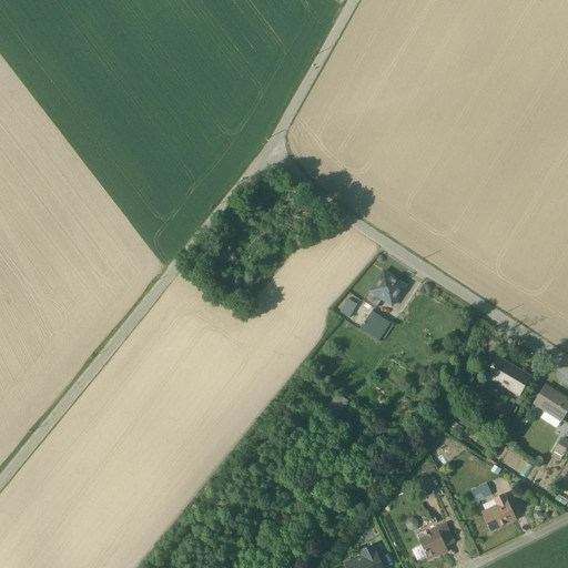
[(383,273),(363,303),(375,311),(381,302),(391,307),(404,287),(383,273)]
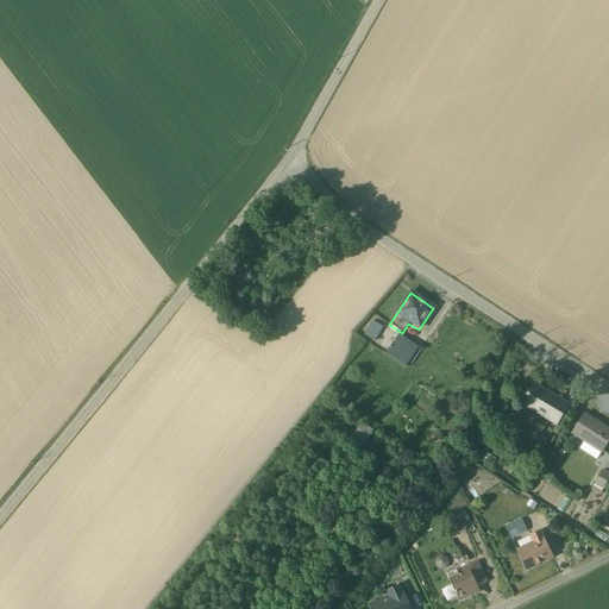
[(383,328),(372,321),(364,336),(375,343),(383,328)]
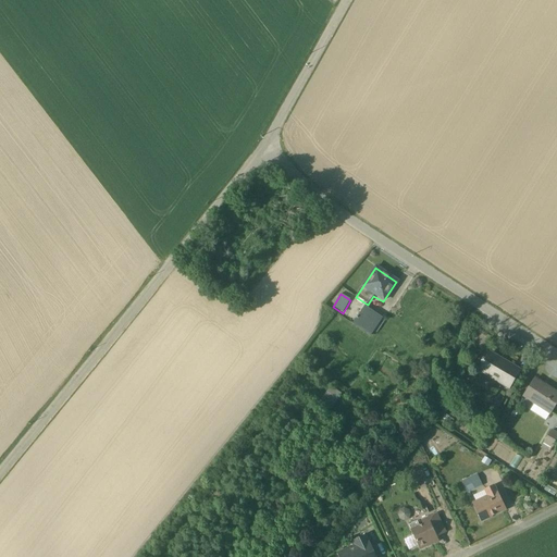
[(382,319),(364,307),(351,324),(370,337),(382,319)]
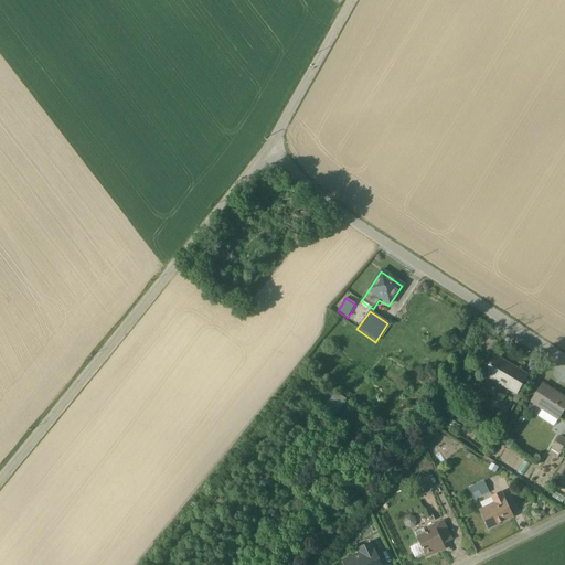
[(526,376),(497,358),(484,377),(514,395),(511,402),(516,405),(520,398),(515,395),(526,376)]
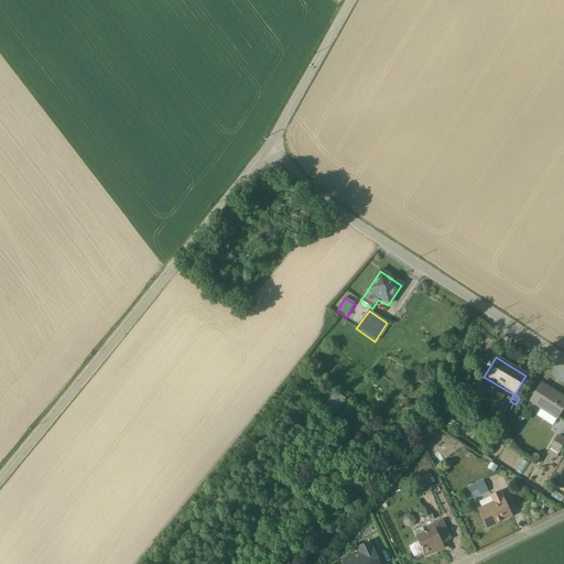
[(563,407),(563,399),(541,384),(529,403),(540,411),(537,416),(552,426),(555,421),(555,420),(563,407)]
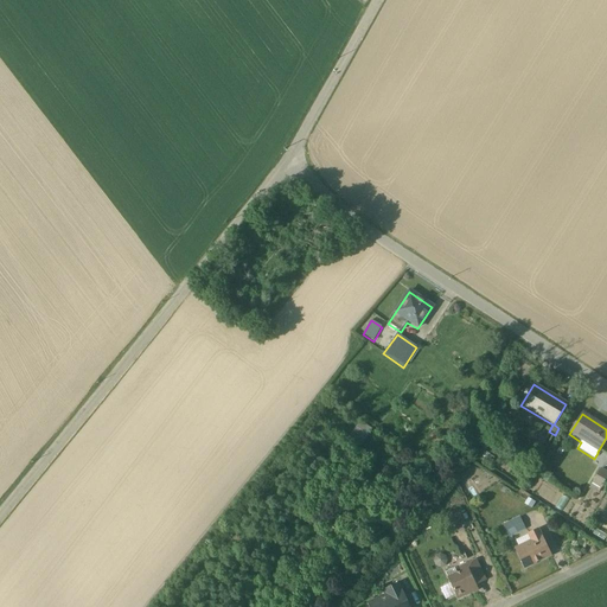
[(359,420),(349,435),(362,445),(374,429),(359,420)]
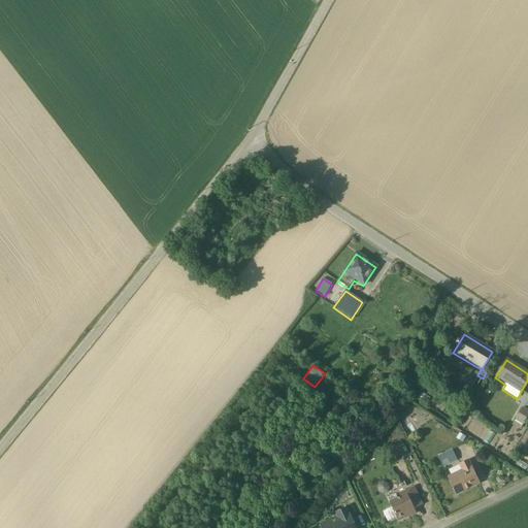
[(474,383),(469,380),(465,388),(470,391),(474,383)]
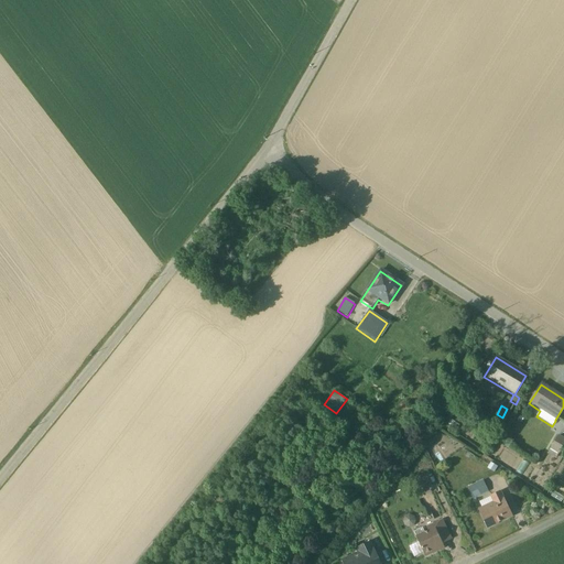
[(563,438),(557,435),(548,455),(555,459),(559,453),(563,455),(563,453),(563,438)]
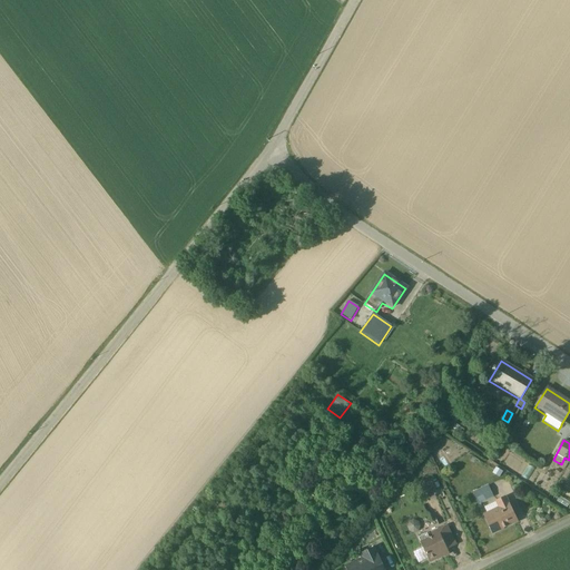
[(502,472),(495,469),(492,474),(499,479),(502,472)]
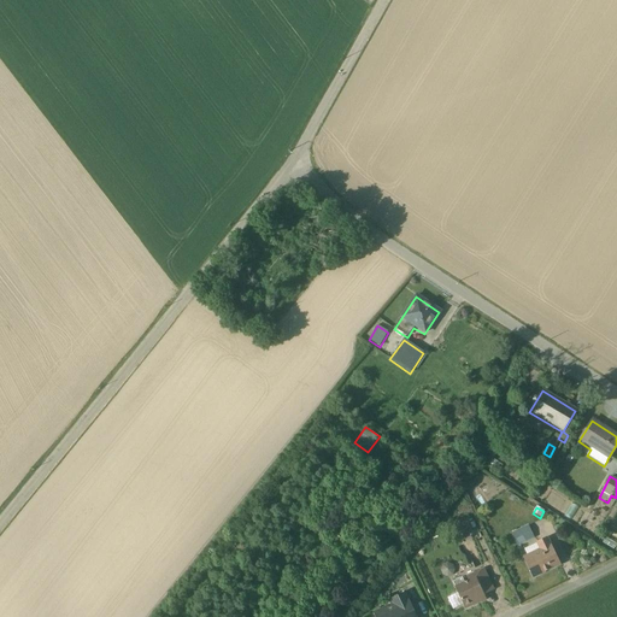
[(511,534),(517,547),(534,539),(528,526),(511,534)]
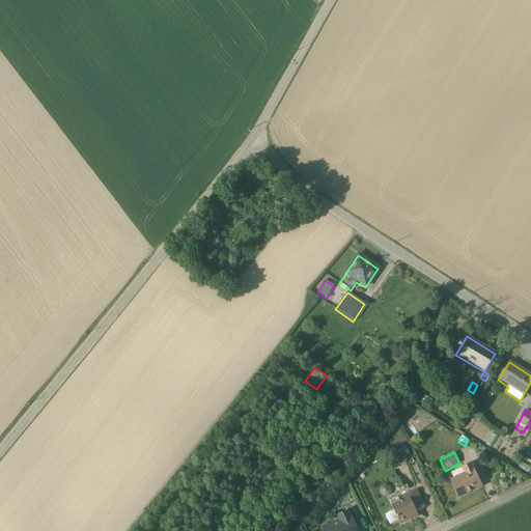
[(450,479),(458,498),(481,486),(470,464),(460,468),(463,473),(450,479)]
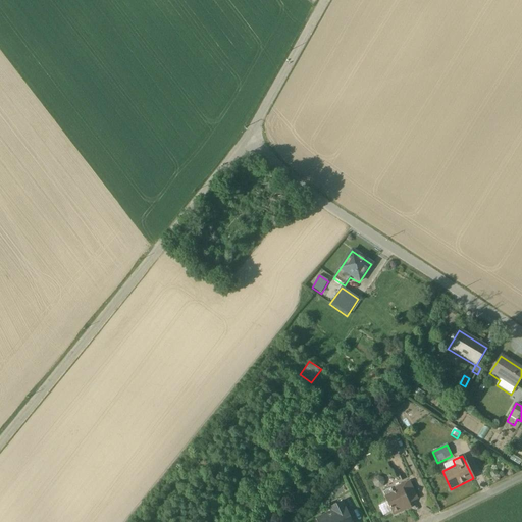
[(382,478),(377,477),(373,479),(372,483),(374,487),(378,489),(382,487),(384,482),(382,478)]
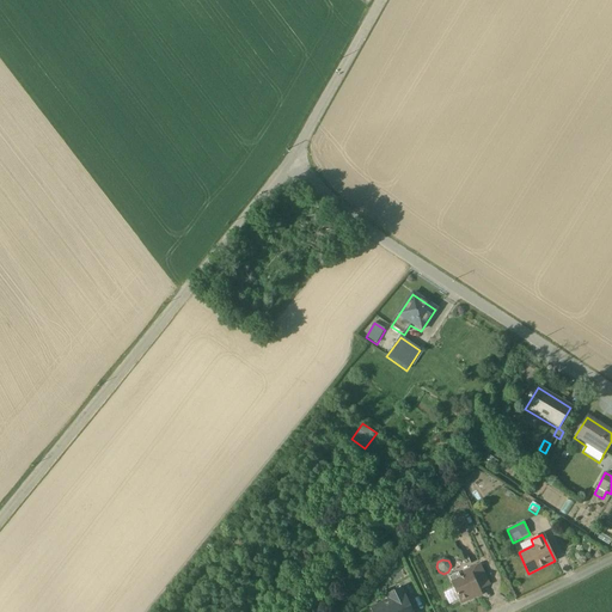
[(489,586),(479,565),(477,565),(469,569),(469,568),(461,571),(464,576),(460,579),(458,574),(448,577),(453,588),(444,593),(450,605),(459,600),(461,605),(477,598),(475,593),(489,586)]
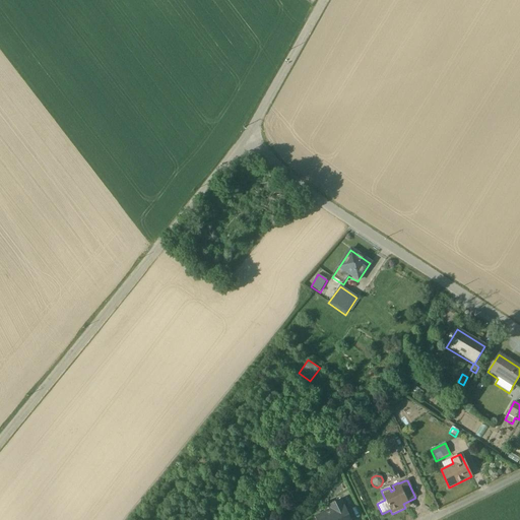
[(349,519),(340,501),(337,502),(328,506),(329,509),(315,516),(317,519),(349,519)]
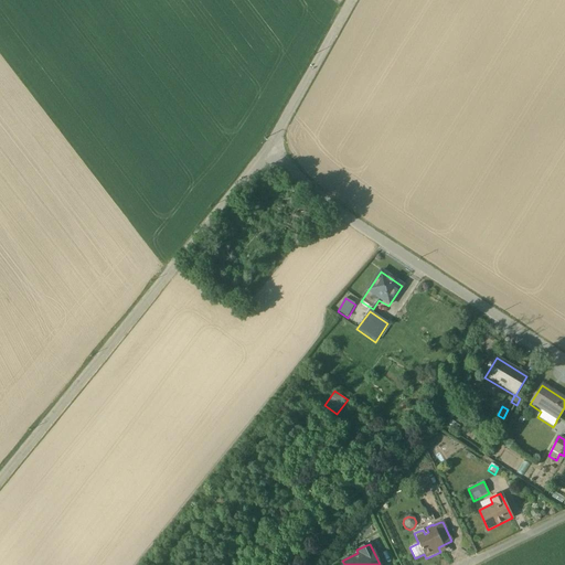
All buildings are outlined.
